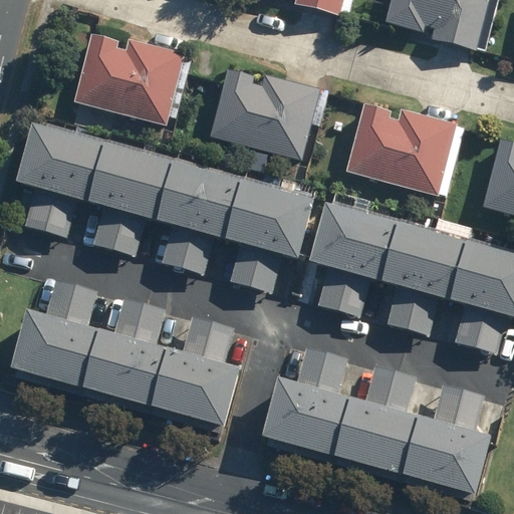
[(344,0),(272,0),(285,3),(285,0),(298,0),(296,9),(340,20),(344,0)]
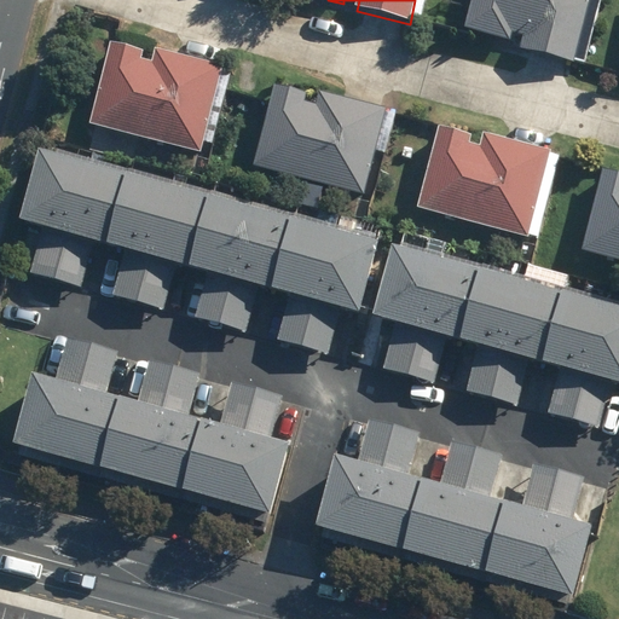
[(589,0),(472,0),(464,35),(505,45),(508,35),(522,39),(520,50),(574,62),(589,0)]
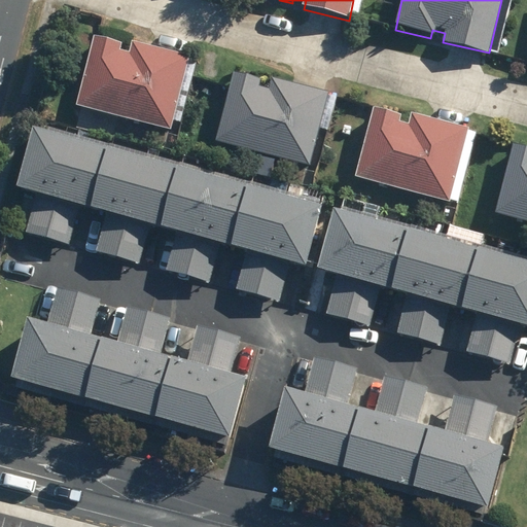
[(188,59),(94,36),(76,109),(171,132),(188,59)]
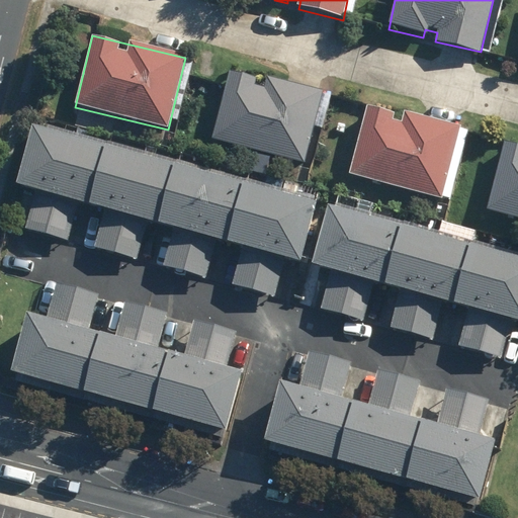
[(321,96),(229,73),(211,142),(304,165),(321,96)]
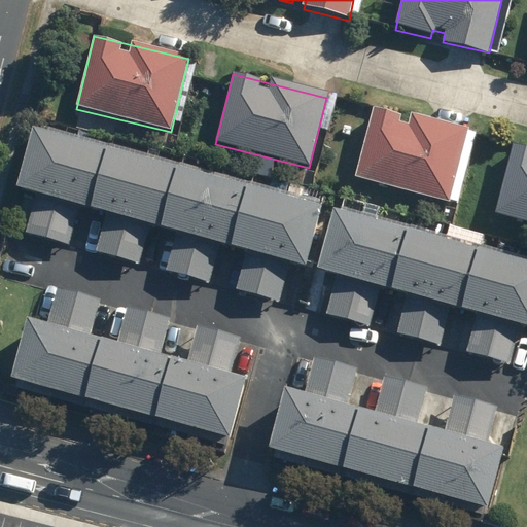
[(468,133),(372,106),(352,176),(449,203),(468,133)]
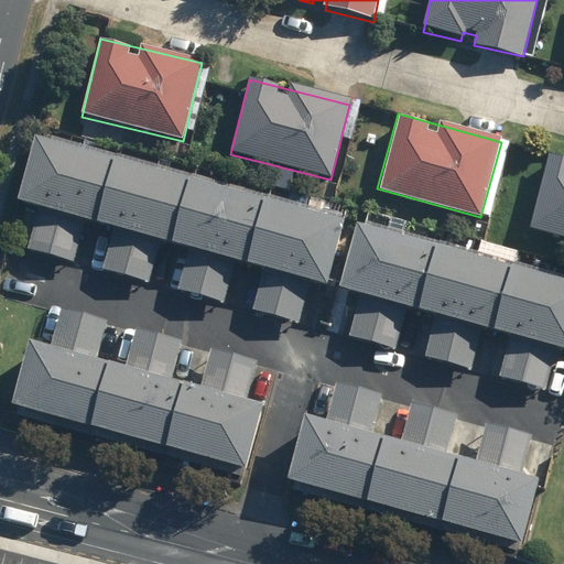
[(340,225),(63,151),(66,136),(35,128),(13,209),(36,216),(26,256),(73,268),(83,228),(112,236),(102,274),(150,288),(161,248),(190,256),(180,296),(227,310),(237,272),(261,279),(251,317),(296,328),(307,285),(323,290),(340,225)]
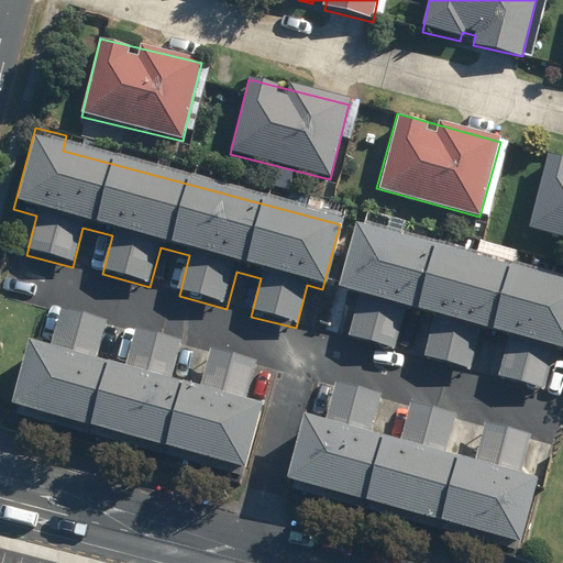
[(562,162),(550,158),(529,235),(562,244),(562,162)]
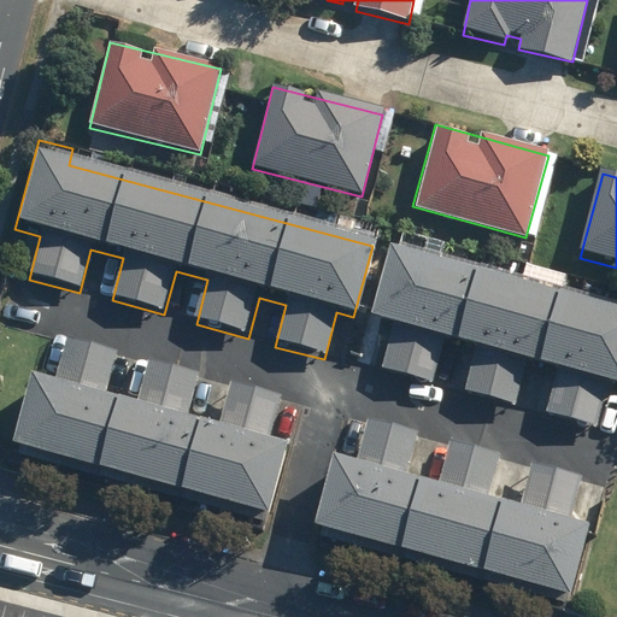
[(616,313),(388,253),(369,323),(389,329),(378,369),(434,383),(444,347),(472,354),(463,392),(512,405),(523,364),(553,371),(541,413),(592,428),(604,385),(616,388),(616,313)]
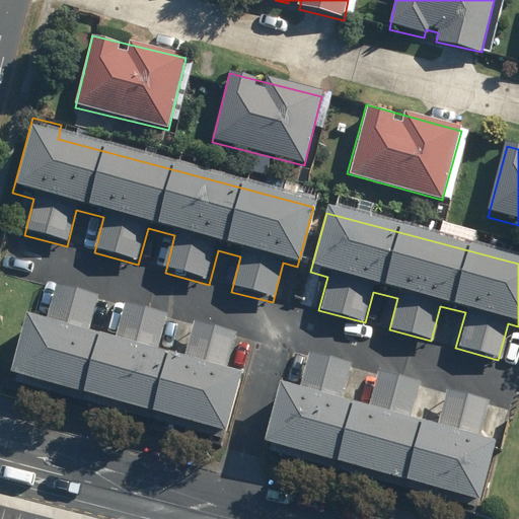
[(27,311),(12,370),(227,429),(242,370),(227,366),(238,325),(196,313),(186,353),(160,346),(170,308),(126,296),(115,336),(91,329),(101,290),(57,278),(47,316),(27,311)]
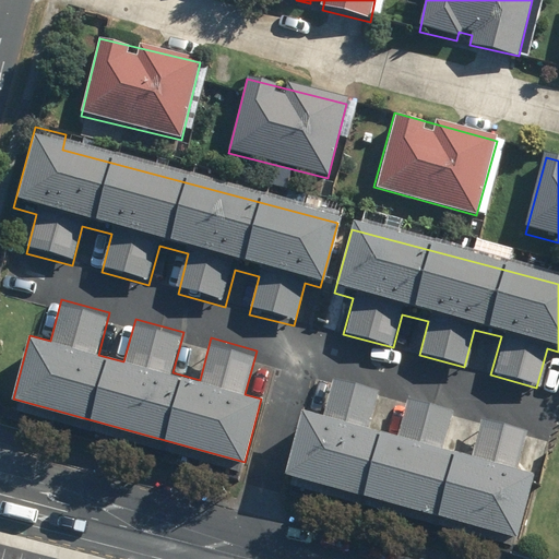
[(302,409),(286,473),(518,536),(534,473),(518,468),(530,424),(484,412),(473,454),(445,447),(456,405),(408,392),(396,436),(371,429),(382,387),(334,373),(323,415),(302,409)]
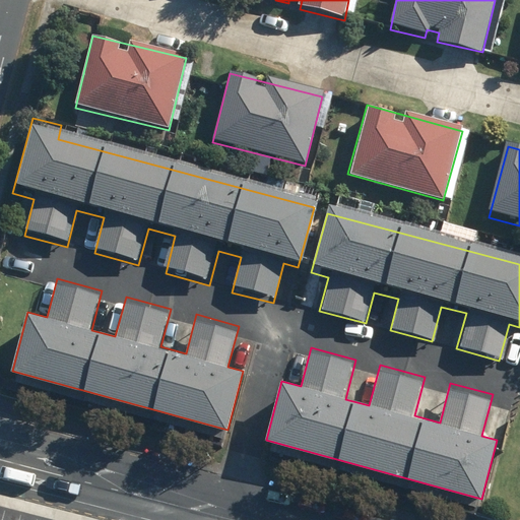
All buildings are outlined.
